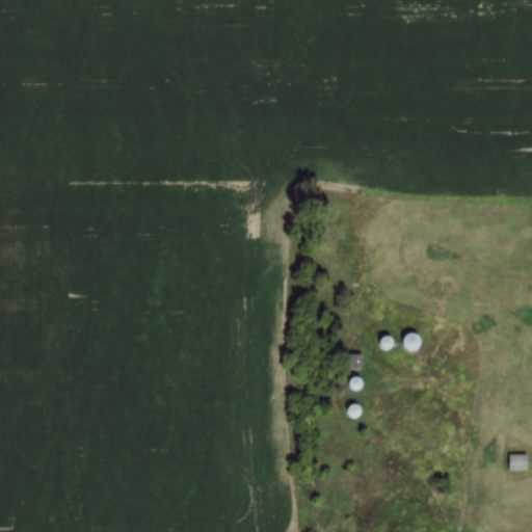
[(416,334),(401,342),(408,353),(422,346),(416,334)]
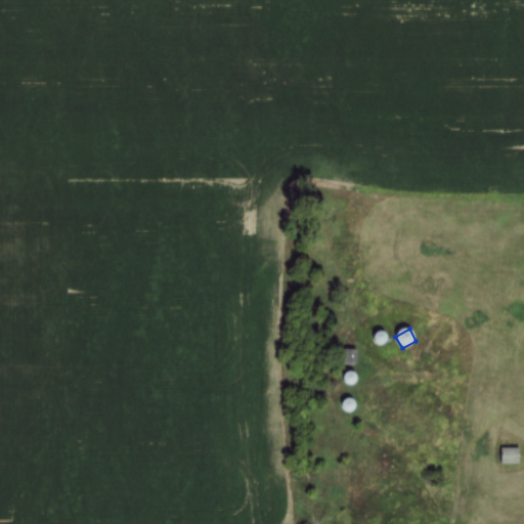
[(387,339),(380,333),(374,340),(382,346),(387,339)]
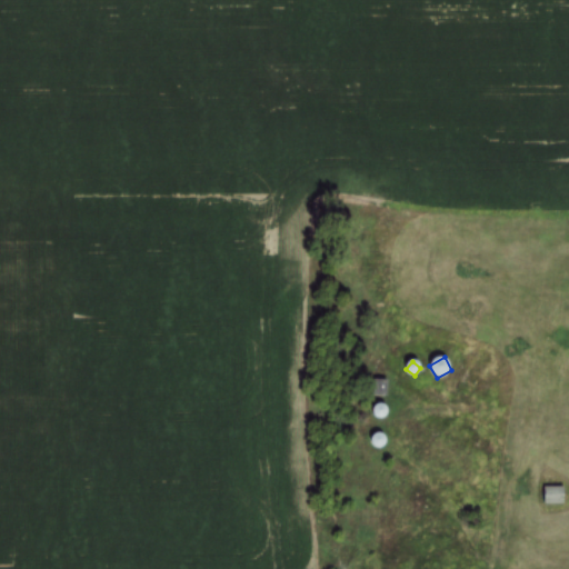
[(388,381),(375,381),(375,397),(388,397),(388,381)]
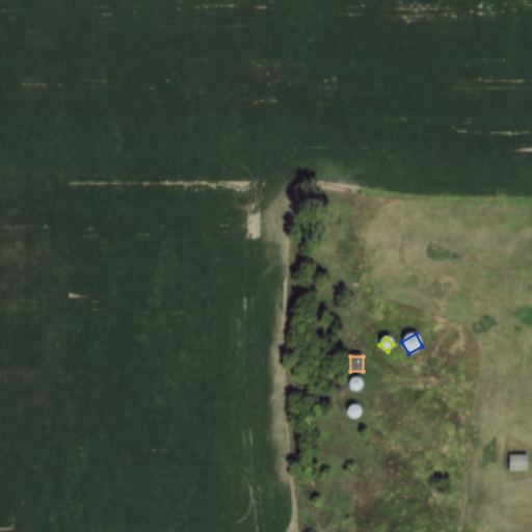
[(349,388),(358,393),(365,383),(355,377),(349,388)]
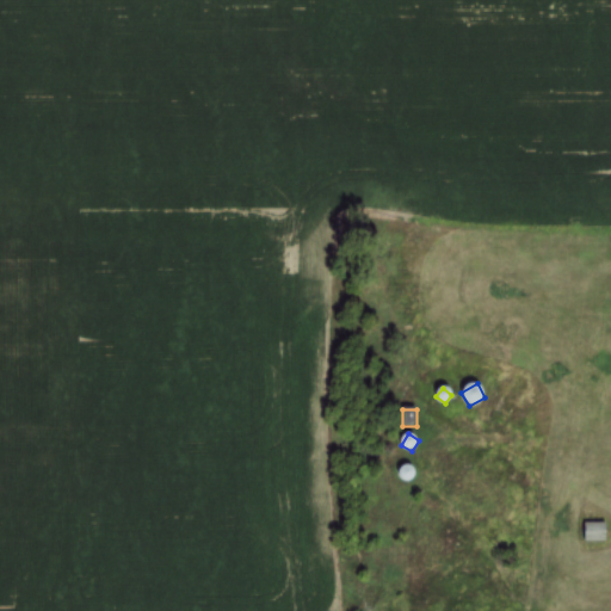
[(399,476),(409,483),(417,473),(406,466),(399,476)]
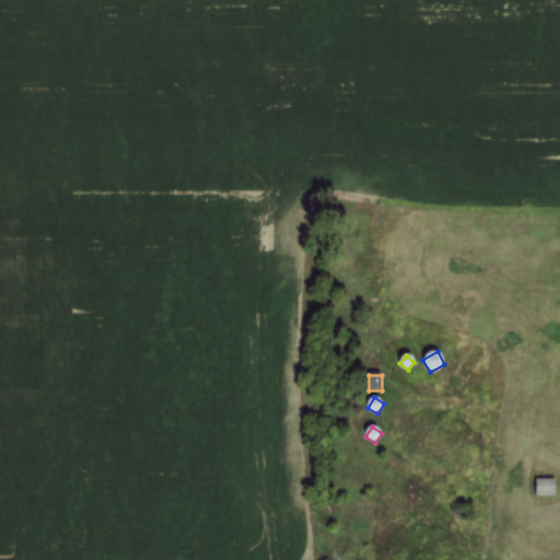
[(535,498),(556,498),(556,480),(535,480),(535,498)]
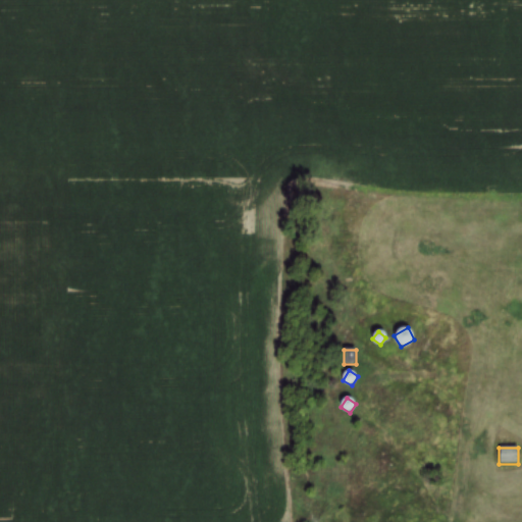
All buildings are outlined.
